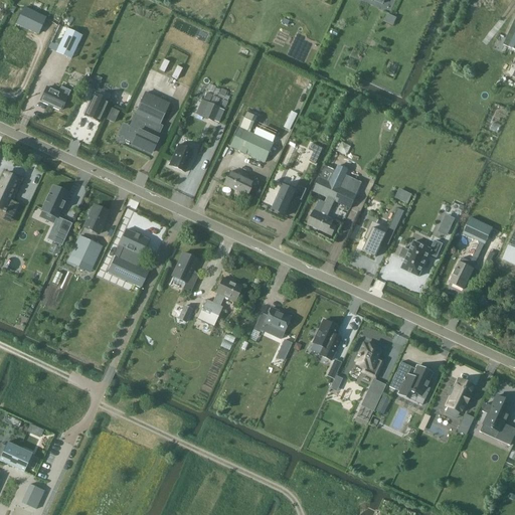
[(23,9),(16,23),(38,34),(45,19),(23,9)]
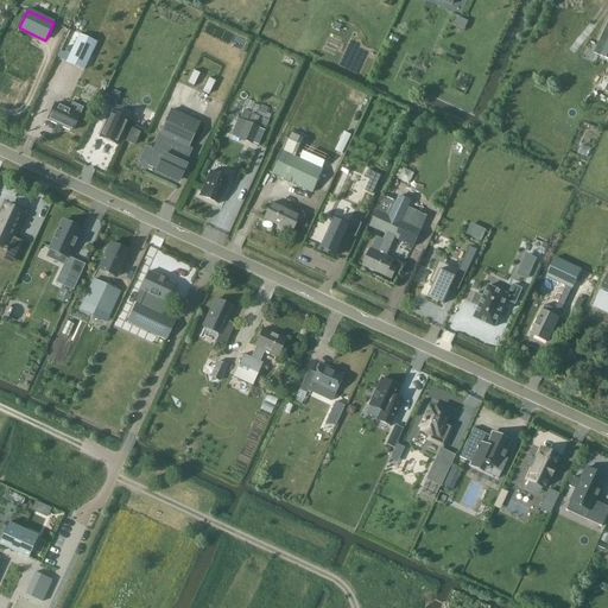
[(67,62),(83,70),(96,43),(78,36),(67,62)]
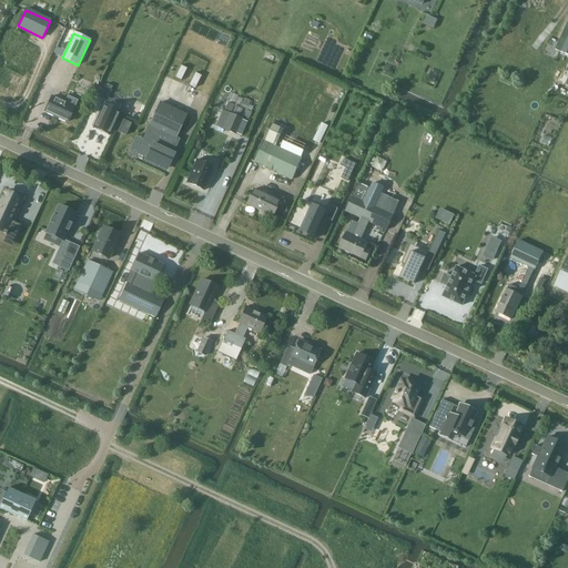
[(0,74),(0,102),(8,105),(18,83),(0,74)]
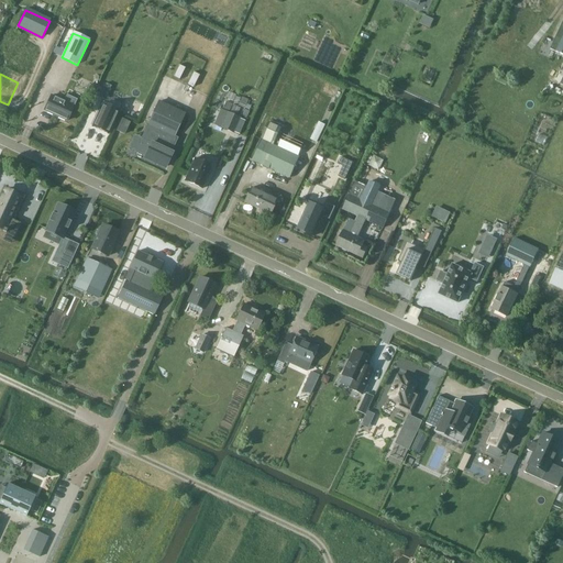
[(106,84),(99,98),(105,100),(111,86),(106,84)]
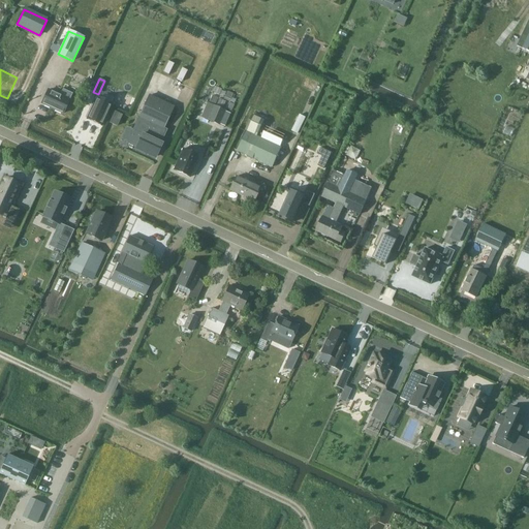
[(216,87),(213,93),(219,96),(222,90),(216,87)]
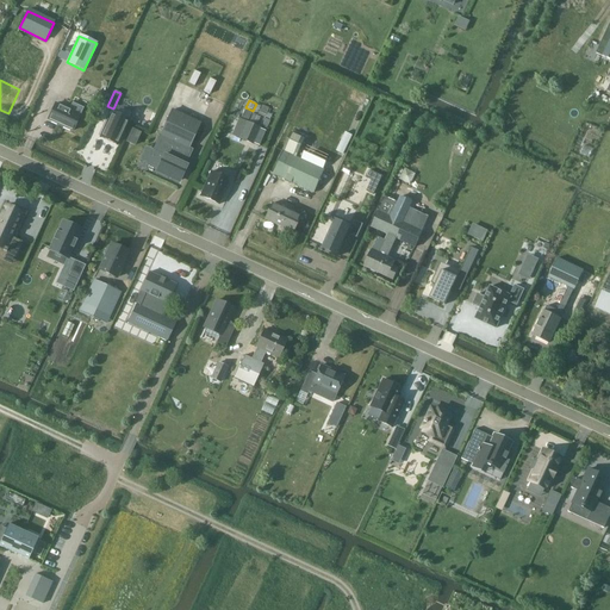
[(55,105),(48,119),(73,131),(83,109),(72,103),(68,111),(55,105)]
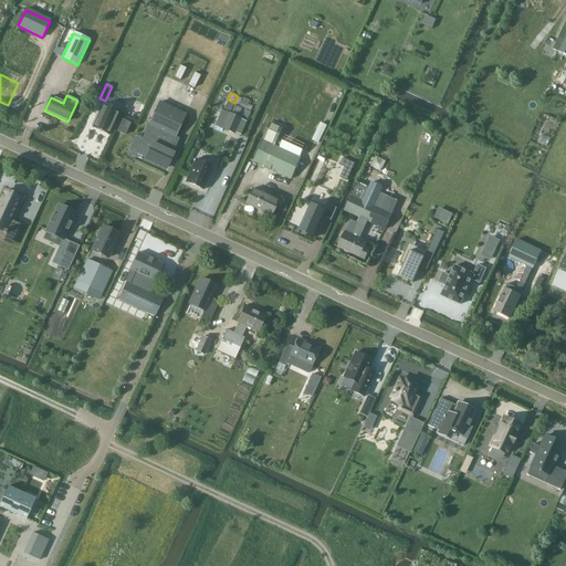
[(243,98),(240,105),(247,108),(250,102),(243,98)]
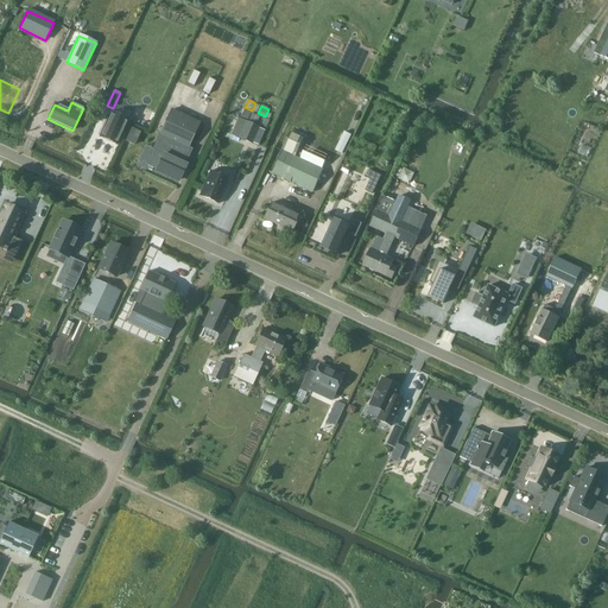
[(160,135),(147,164),(157,169),(156,170),(179,181),(187,165),(184,164),(191,150),(188,149),(200,124),(171,111),(159,135),(160,135)]
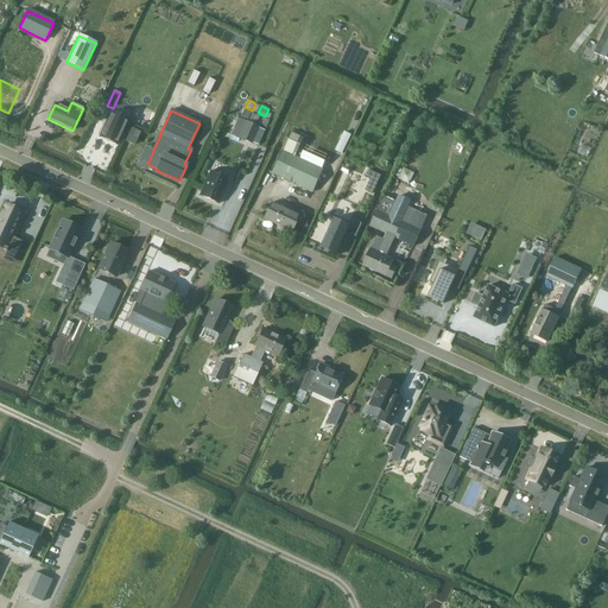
[(244,111),(240,118),(247,121),(251,113),(244,111)]
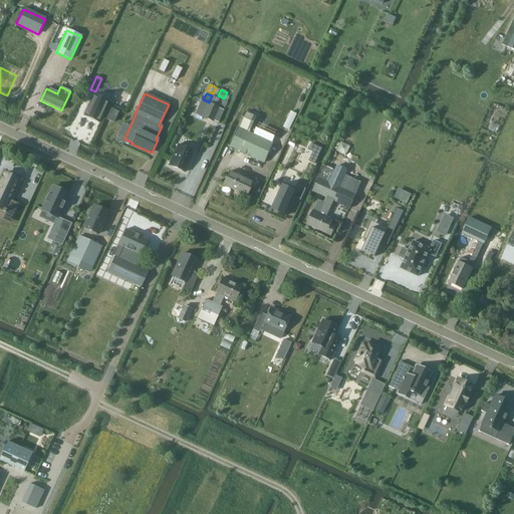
[(98,122),(108,100),(94,94),(84,116),(98,122)]
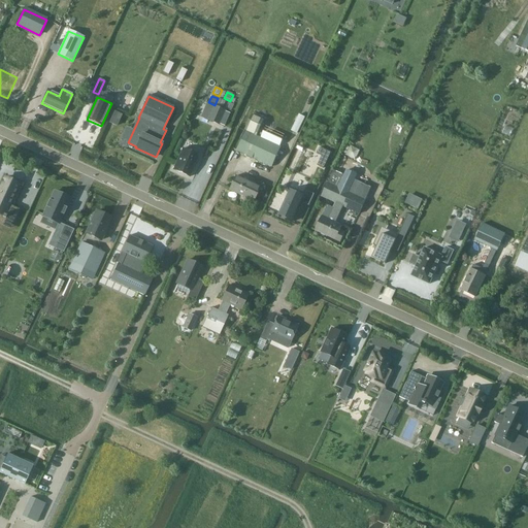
[(219,99),(217,104),(223,107),(226,102),(219,99)]
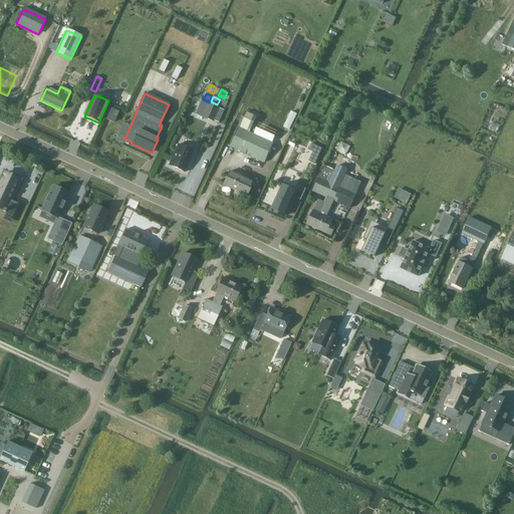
[(213,121),(219,108),(208,103),(202,116),(213,121)]
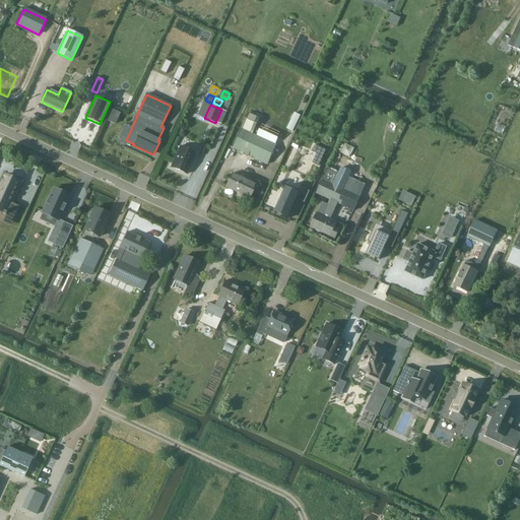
[(109,121),(115,124),(119,114),(113,111),(109,121)]
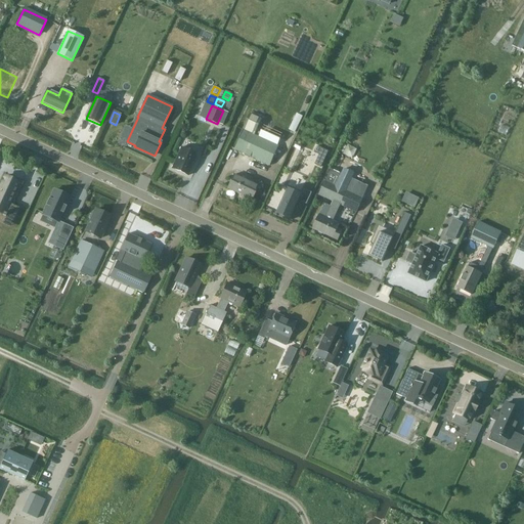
[(233,148),(269,165),(277,145),(254,134),(261,119),(249,113),(233,148)]
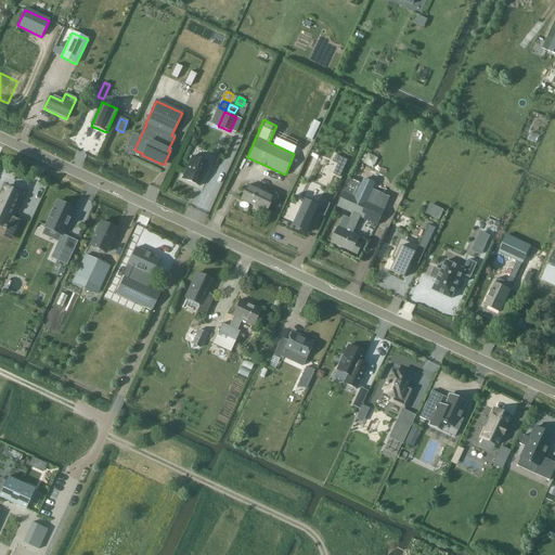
[(199,186),(209,164),(192,156),(182,179),(199,186)]
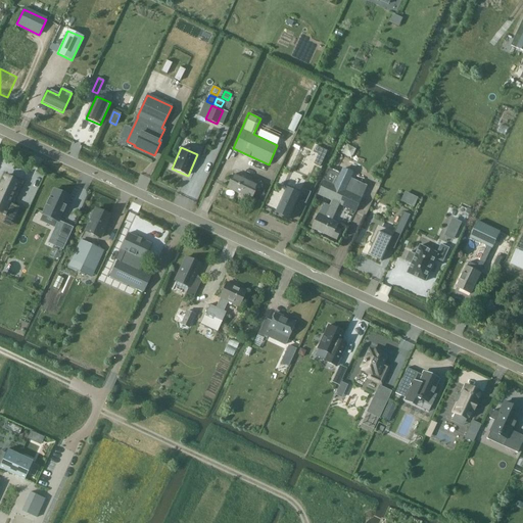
[(317,159),(315,164),(321,168),(323,161),(317,159)]
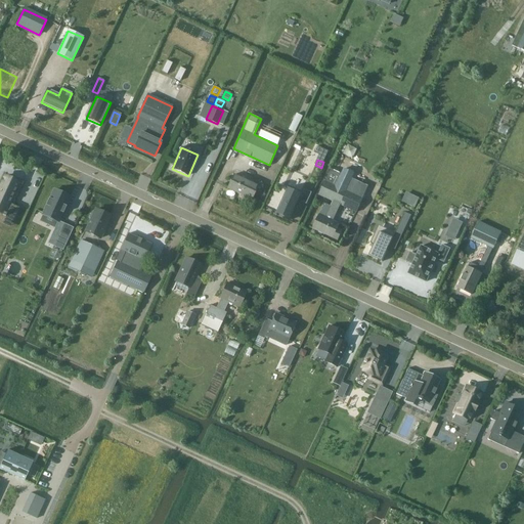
[(332,170),(319,195),(333,201),(340,205),(356,212),(368,186),(332,170)]
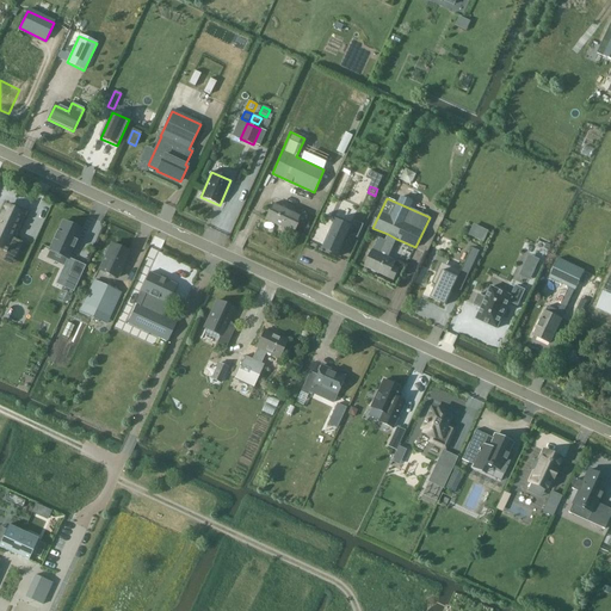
[(265,221),(294,233),(301,217),(272,204),(265,221)]
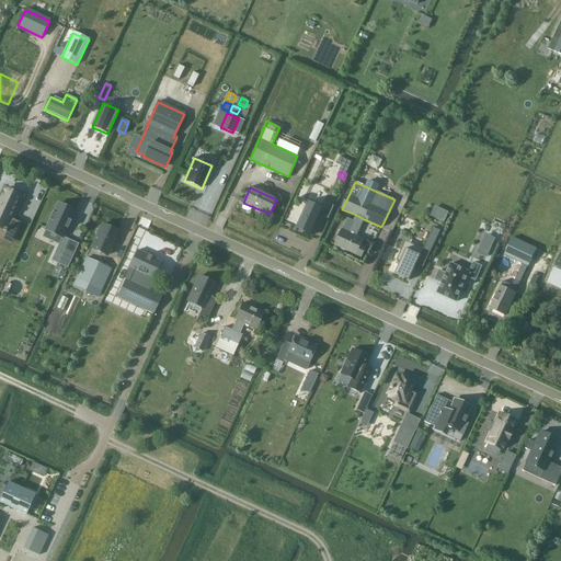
[(0,228),(13,235),(14,232),(19,224),(9,218),(20,196),(6,190),(1,197),(0,196),(0,228)]
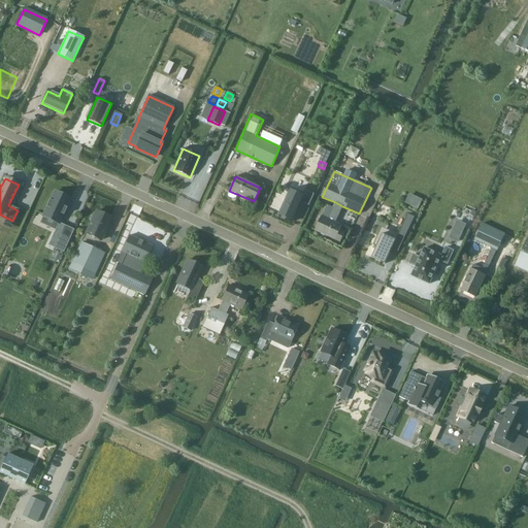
[(294,222),(302,203),(308,205),(314,194),(307,191),(305,197),(290,190),(279,215),(294,222)]
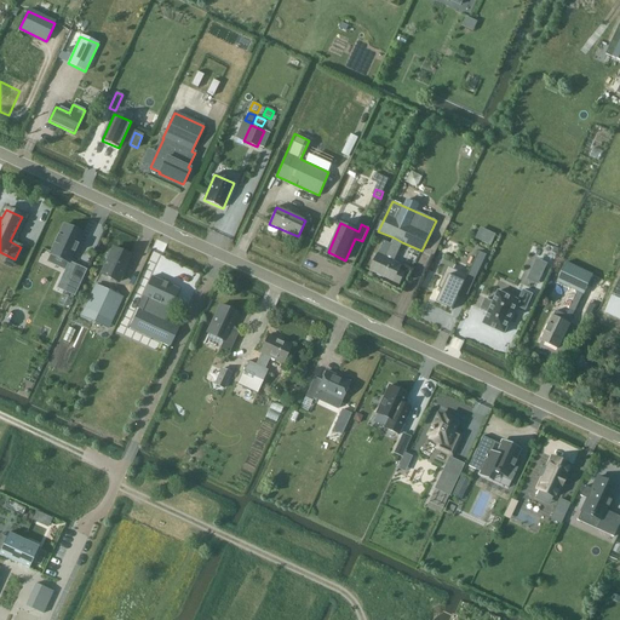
[(78,244),(81,234),(63,225),(58,235),(57,235),(53,244),(55,244),(50,254),(69,263),(73,252),(74,253),(79,245),(78,244)]
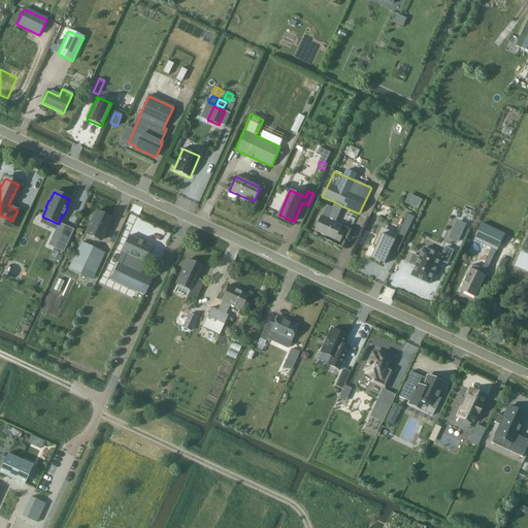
[(409,194),(405,203),(418,209),(422,199),(409,194)]
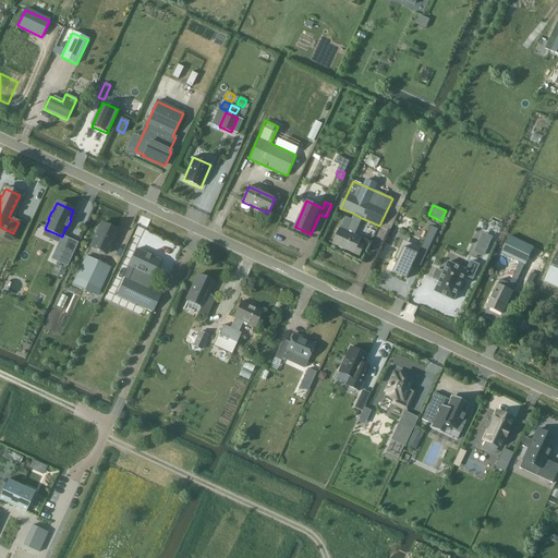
[(354,234),(362,218),(354,214),(352,219),(346,217),(340,228),(334,243),(361,256),(365,245),(361,243),(363,239),(354,234)]
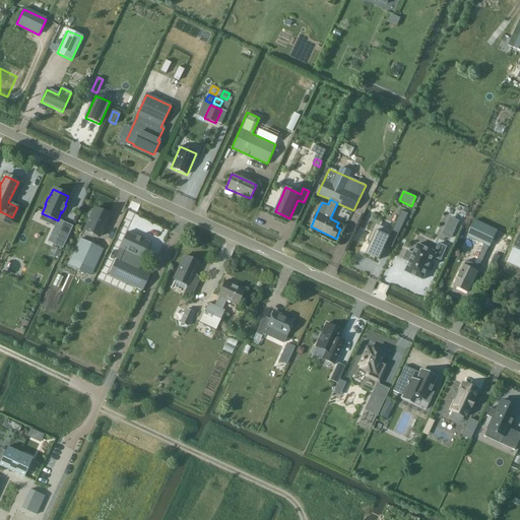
[(85,232),(100,239),(111,216),(95,209),(94,212),(92,212),(90,215),(92,217),(85,232)]
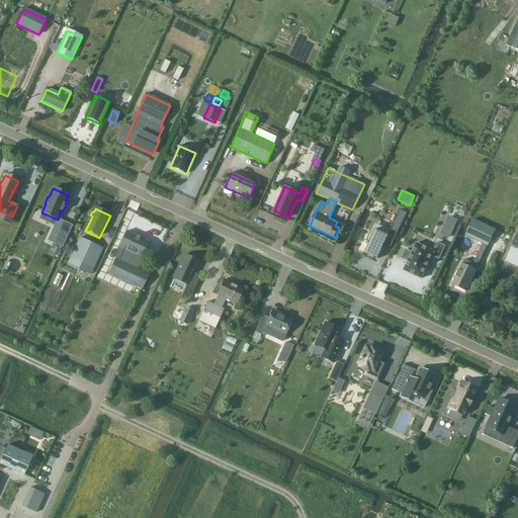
[(407,213),(400,210),(393,227),(399,230),(407,213)]
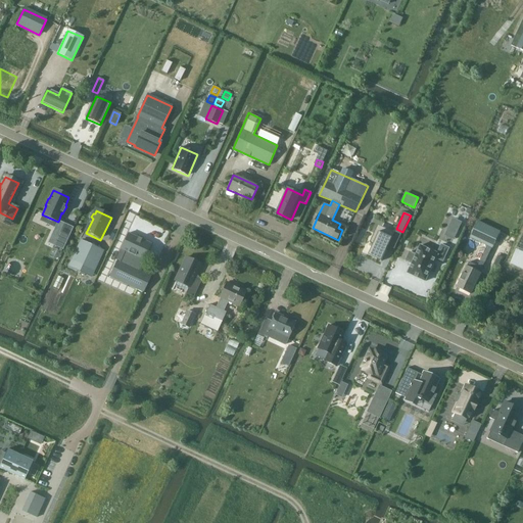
[(471,236),(493,247),(502,230),(478,219),(471,236)]
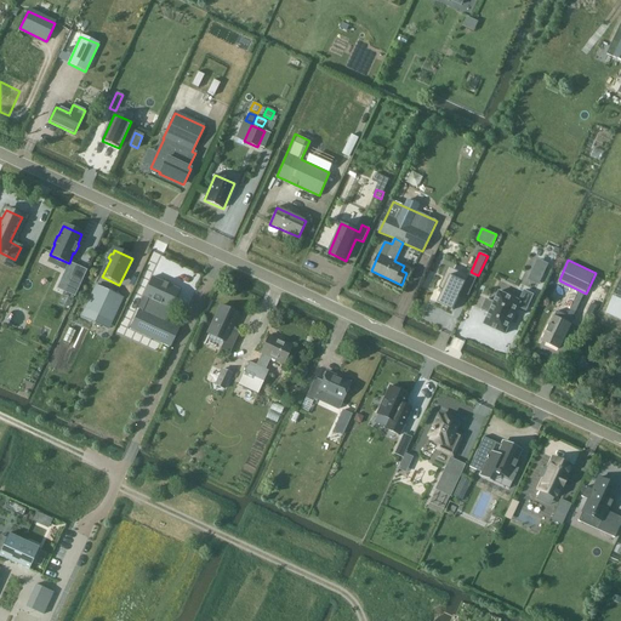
[(74,297),(87,271),(75,265),(63,292),(74,297)]
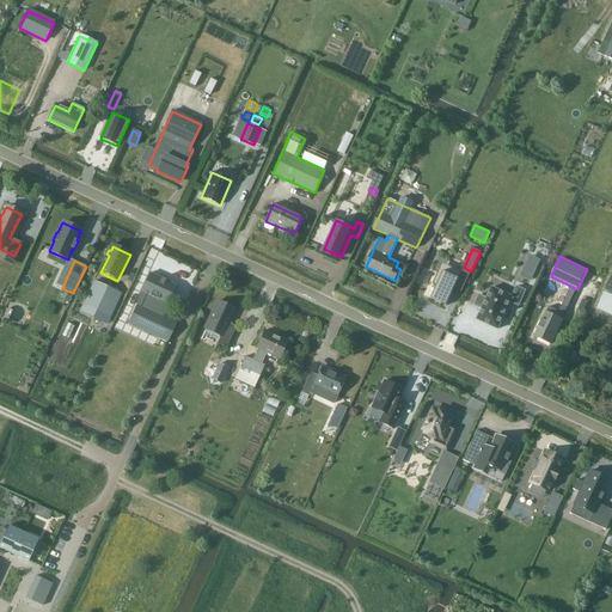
[(461,273),(447,265),(441,277),(436,275),(433,285),(438,286),(432,299),(446,306),(461,273)]
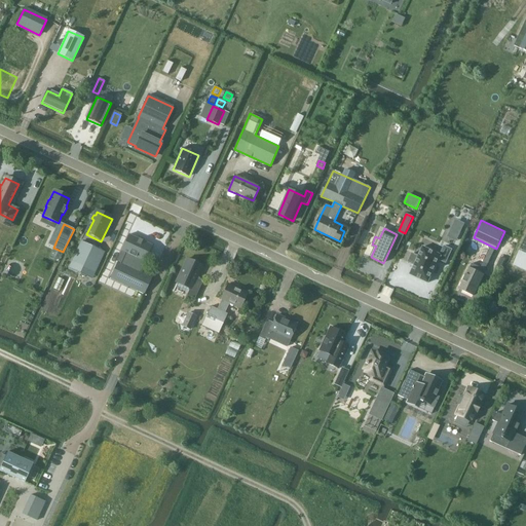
[(451,231),(448,237),(456,240),(458,235),(451,231)]
